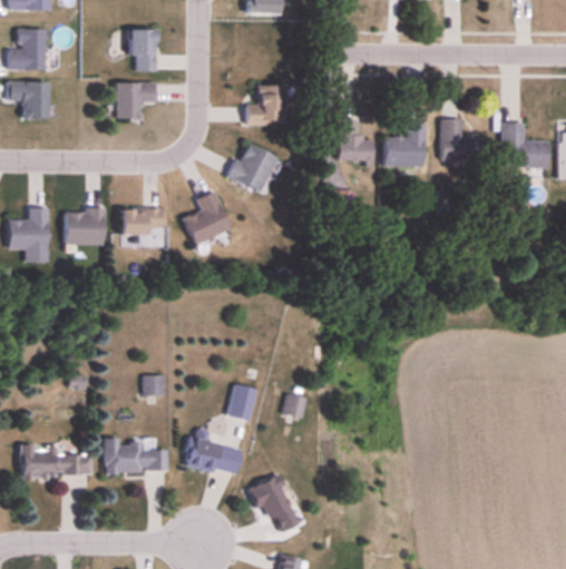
[(11,0),(12,10),(56,10),(56,0),(11,0)]
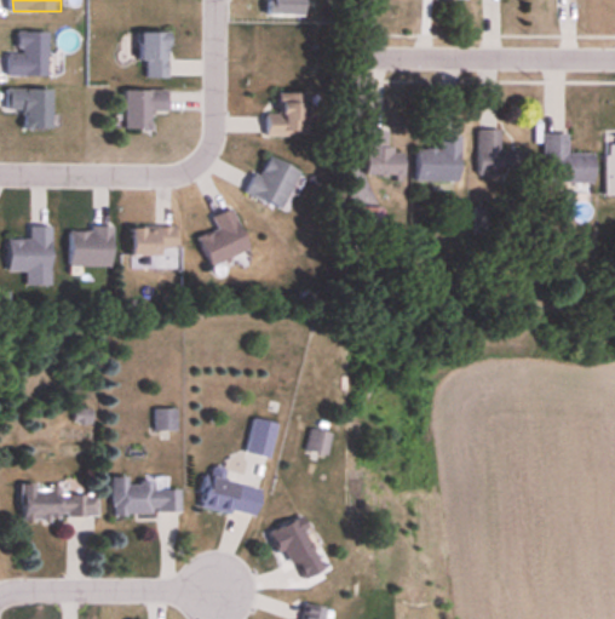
[(12,53),(12,75),(53,75),(53,30),(23,30),(23,53),(12,53)]
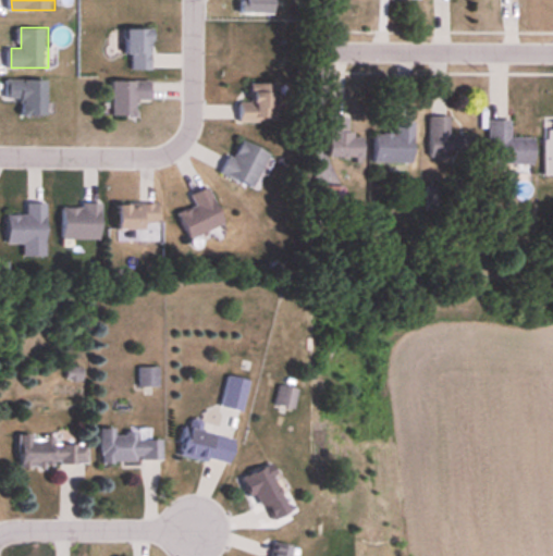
[(152,27),(123,27),(123,53),(132,53),(132,69),(152,69),(152,27)]
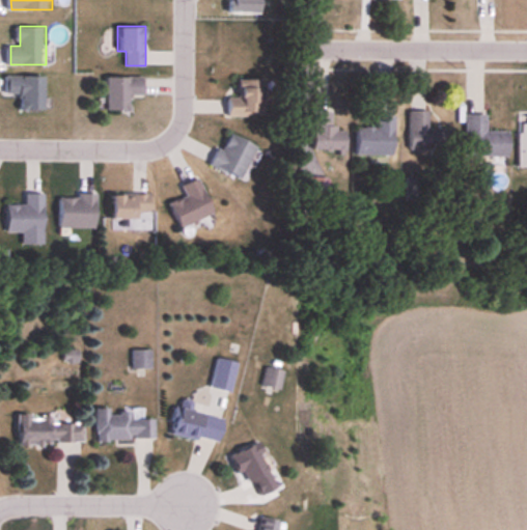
[(25,109),(49,109),(49,76),(9,76),(9,94),(25,94),(25,109)]
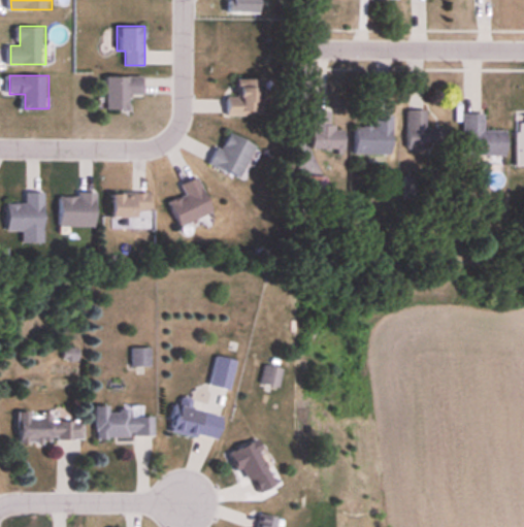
[(142,75),(104,75),(104,109),(127,109),(127,94),(142,94),(142,75)]
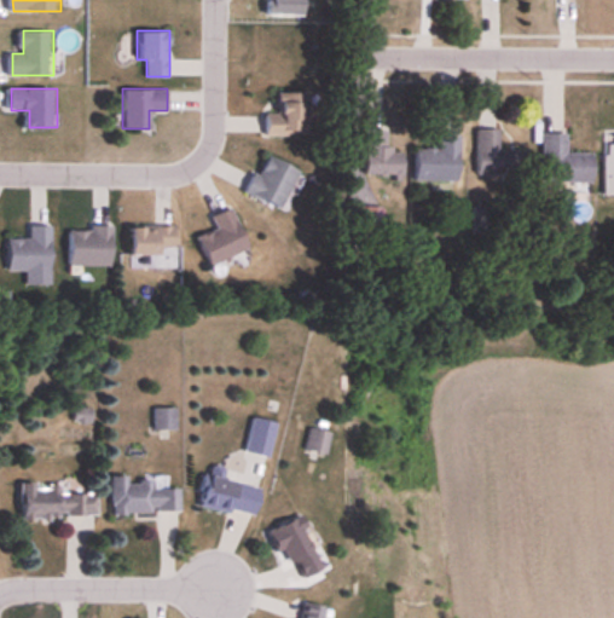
[(311,136),(311,93),(278,93),(278,113),(266,113),(266,136),(311,136)]
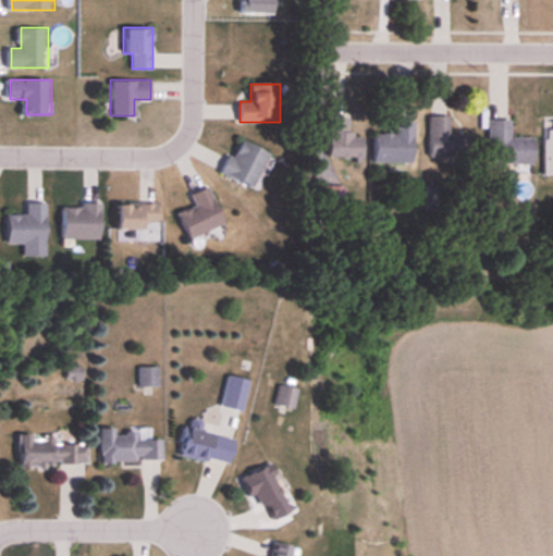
[(430,157),(474,157),(474,134),(452,134),(452,115),(430,115),(430,157)]
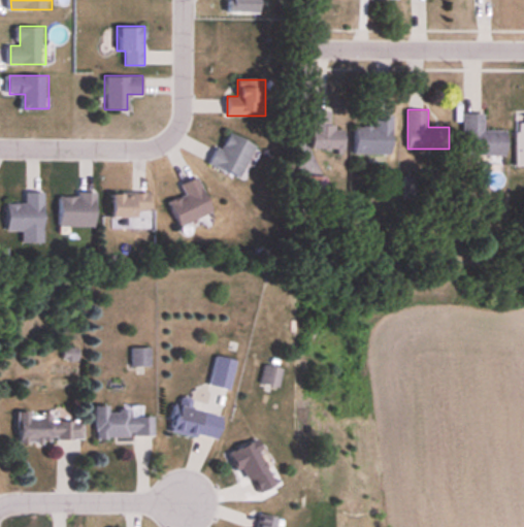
[(346,128),(331,128),(331,110),(312,110),(312,150),(346,150),(346,128)]
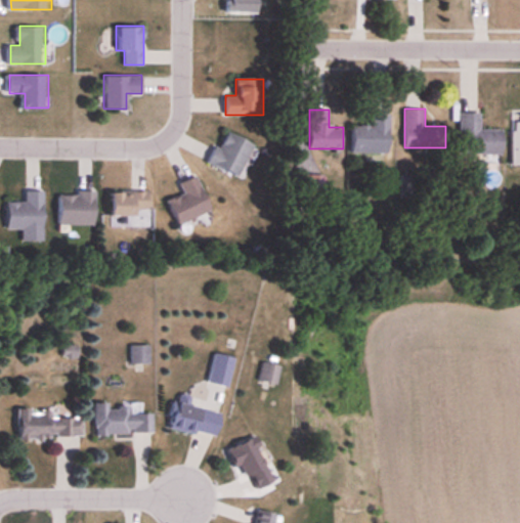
[(480,112),(461,112),(461,154),(502,154),(502,129),(480,129),(480,112)]
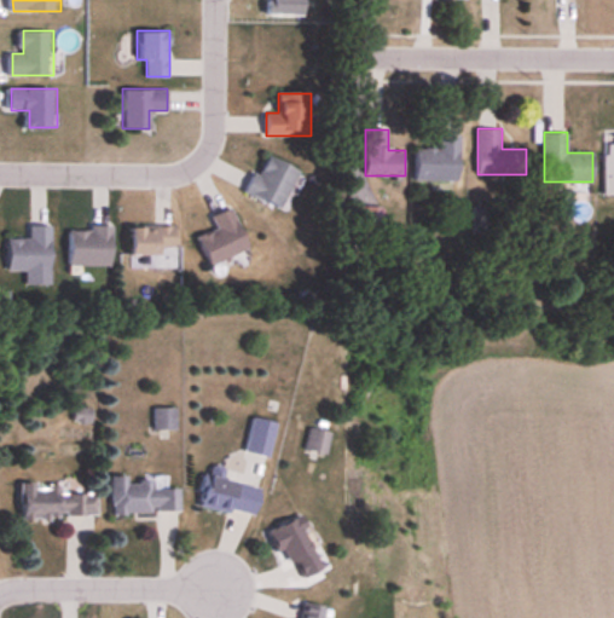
[(415,148),(415,180),(459,180),(459,134),(439,134),(439,149),(415,148)]
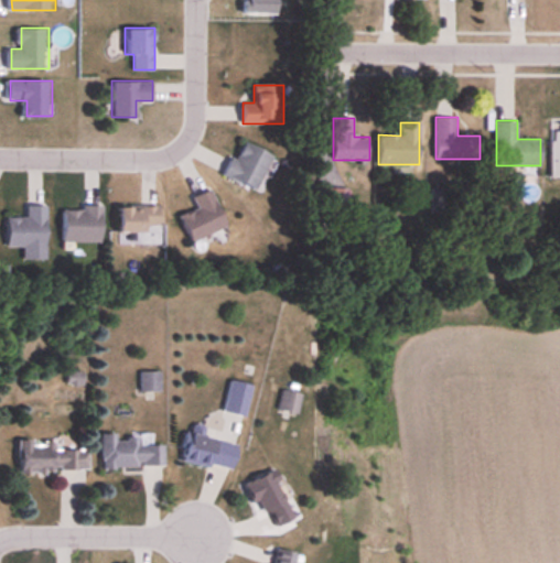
[(225,177),(258,192),(273,155),(241,140),(225,177)]
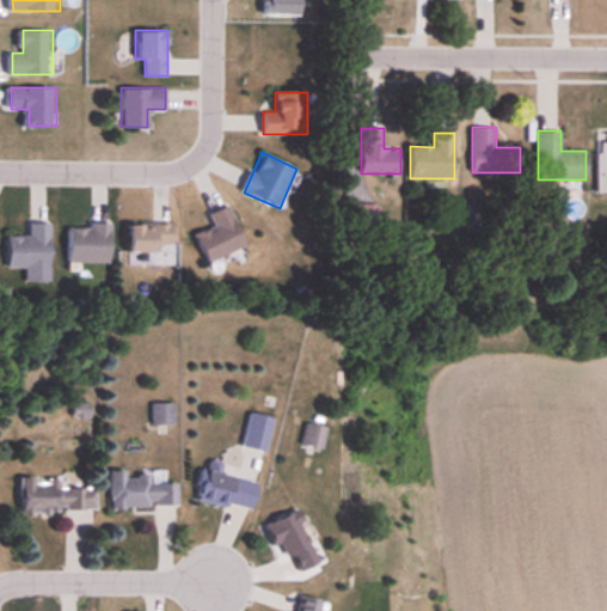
[(207,263),(245,249),(230,205),(209,212),(215,226),(196,233),(207,263)]
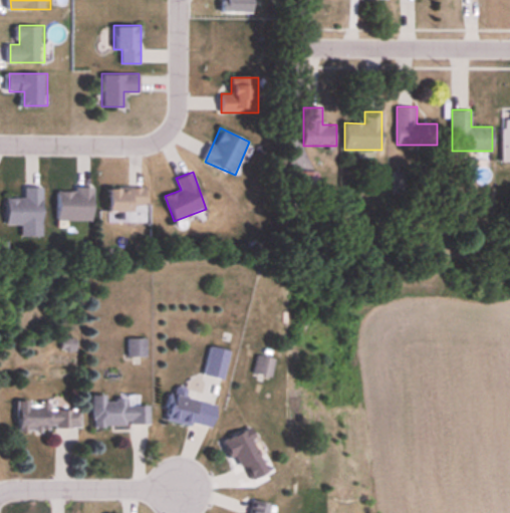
[(317,174),(295,174),(295,196),(317,196),(317,174)]
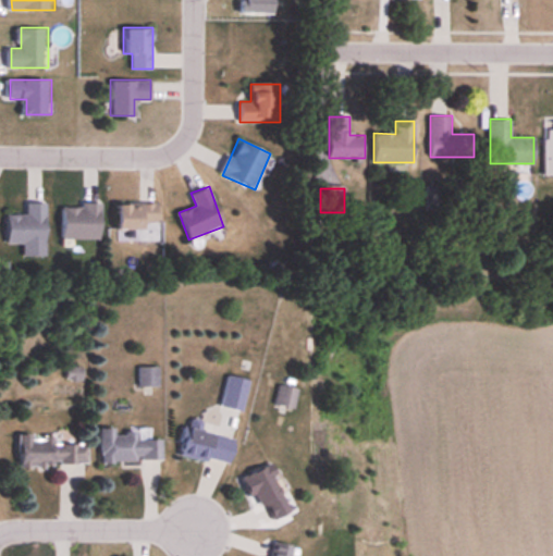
[(51,202),(32,202),(32,214),(11,214),(11,244),(51,244),(51,202)]
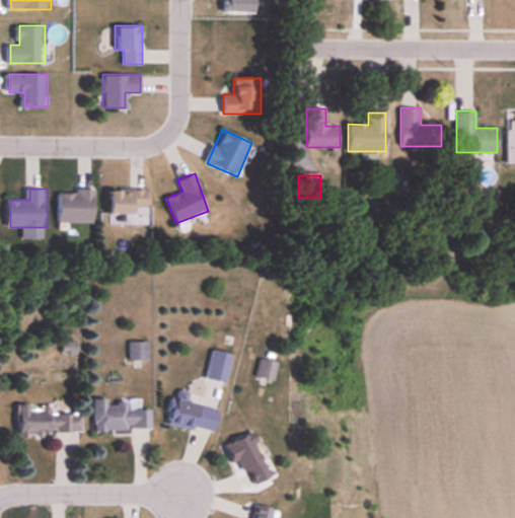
[(148,190),(106,190),(106,213),(148,213),(148,190)]
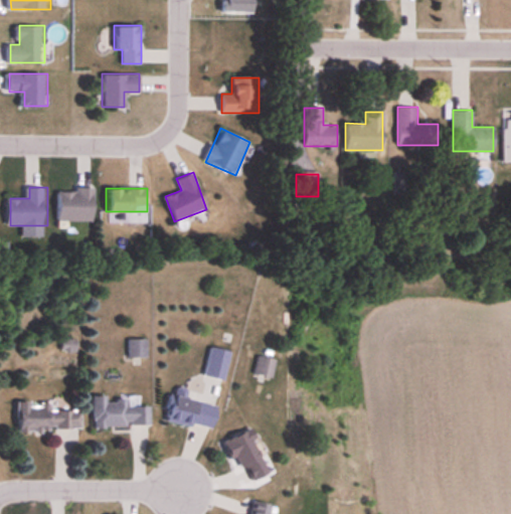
[(61,221),(94,221),(94,189),(61,189),(61,221)]
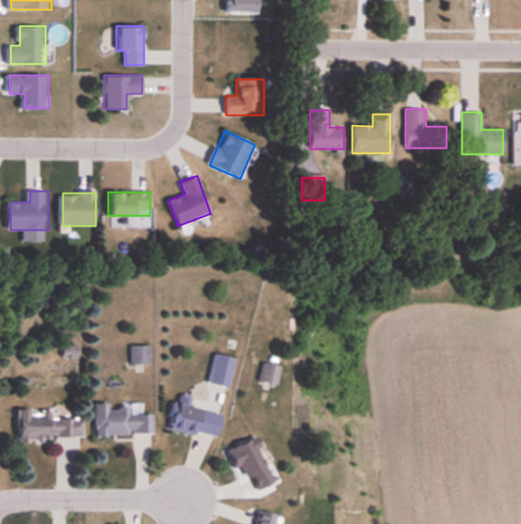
[(150,345),(131,345),(131,363),(150,363),(150,345)]
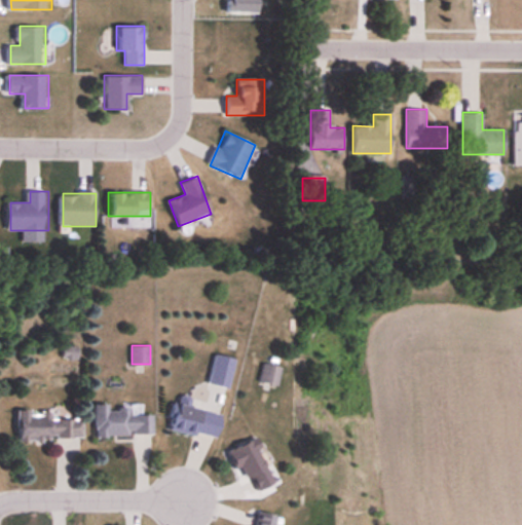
[(228,387),(234,359),(215,354),(209,382),(228,387)]
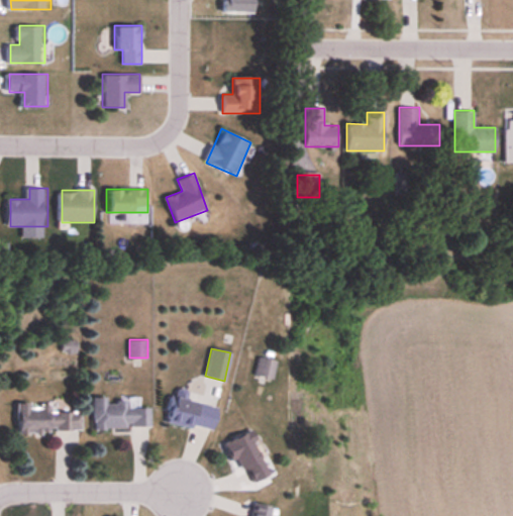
[(275,380),(279,362),(261,356),(255,376),(275,380)]
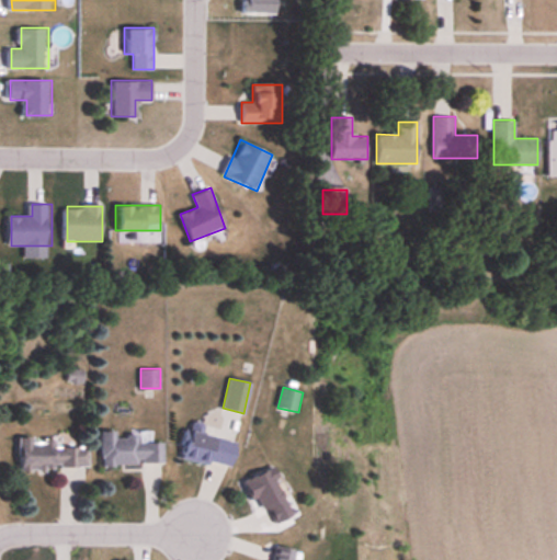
[(236,441),(186,429),(179,456),(229,469),(236,441)]
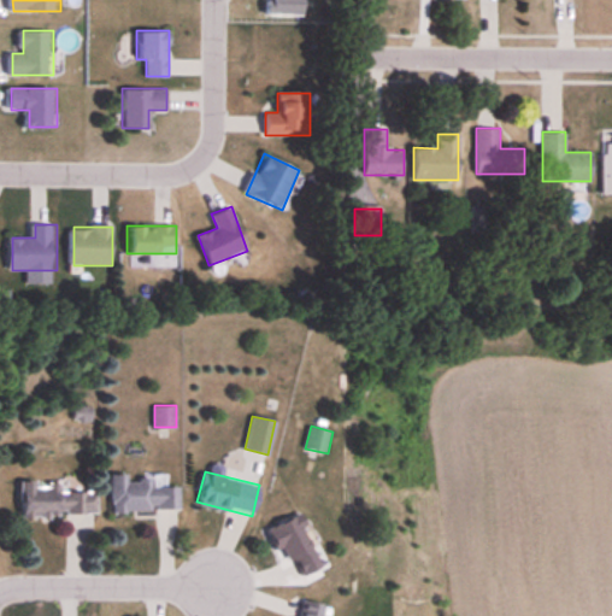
[(183,509),(183,486),(171,486),(171,473),(116,474),(117,511),(183,509)]
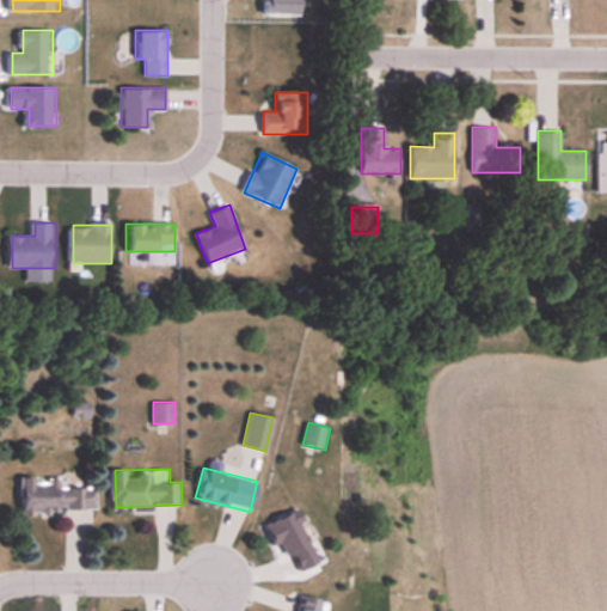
[(25,482),(25,511),(100,511),(100,481),(25,482)]
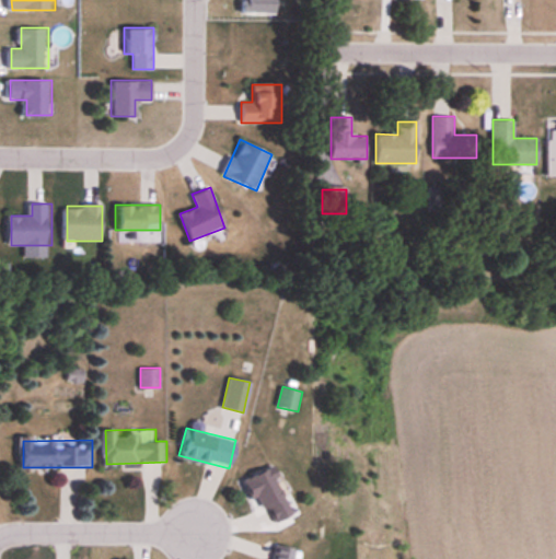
[(241,479),(250,500),(258,496),(270,523),(292,514),(271,466),(241,479)]
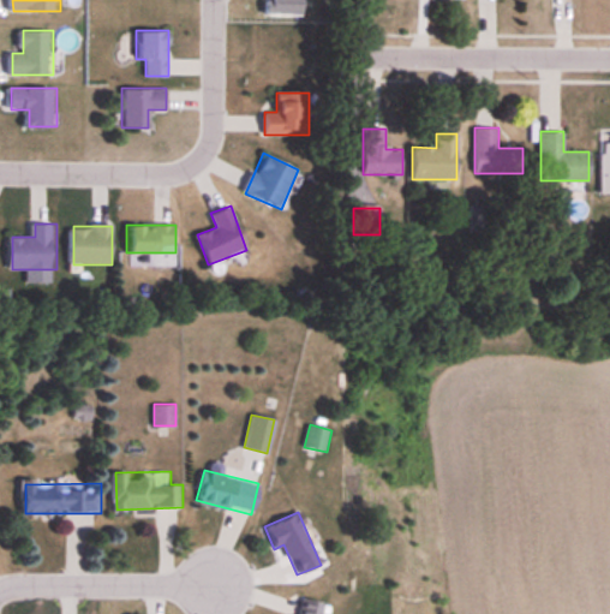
[(322,613),(324,603),(297,597),(293,613),(322,613)]
